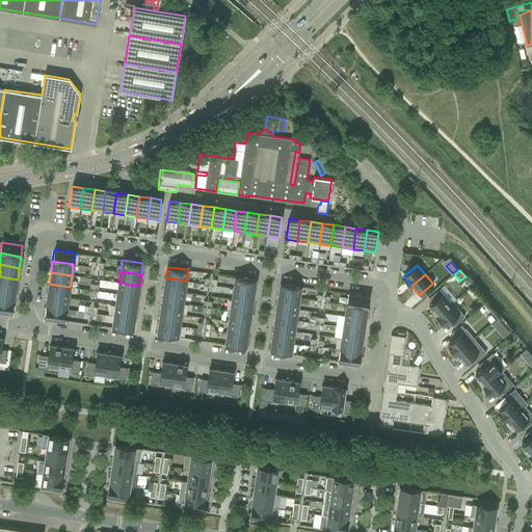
[(18,280),(0,276),(0,288),(16,290),(18,280)]
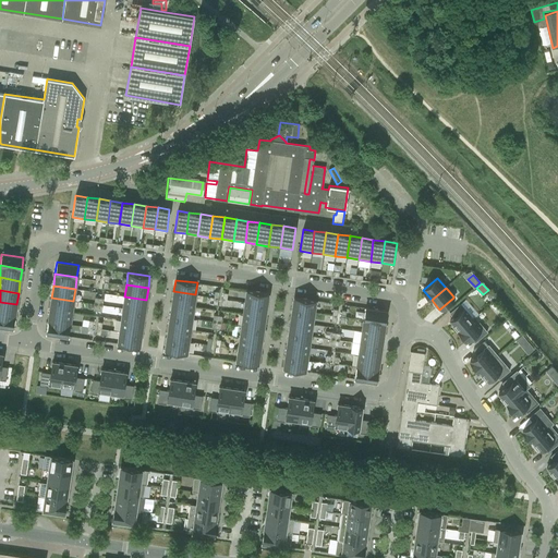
[(245,302),(266,305),(268,293),(246,290),(245,302)]
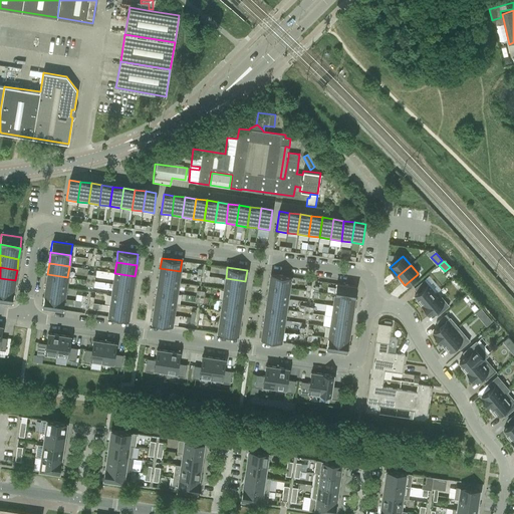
[(180,271),(160,268),(159,279),(178,282),(180,271)]
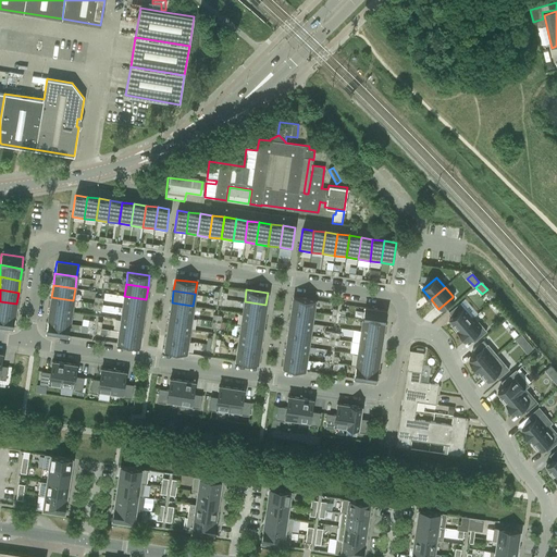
[(146,299),(124,296),(123,308),(144,311),(146,299)]
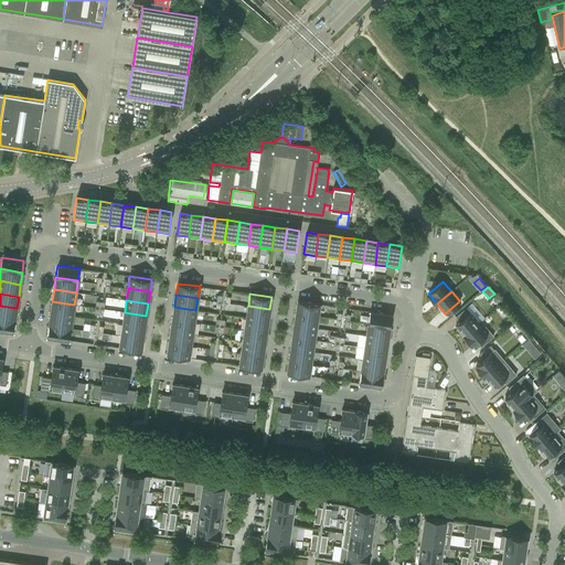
[(51,313),(73,317),(74,305),(52,301),(51,313)]
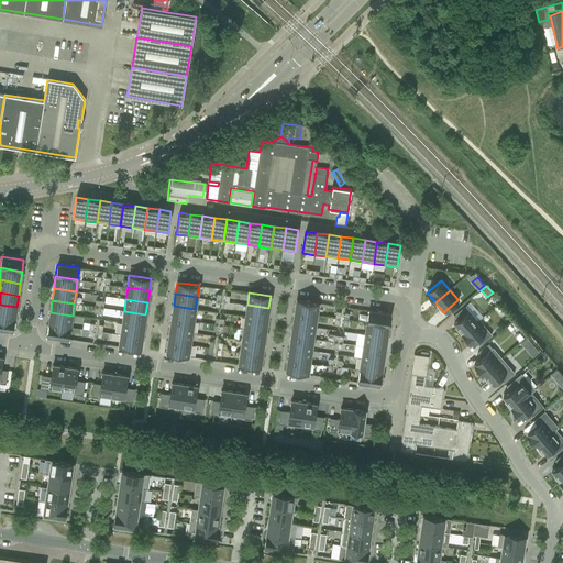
[(295,311),(317,315),(318,304),(296,300),(295,311)]
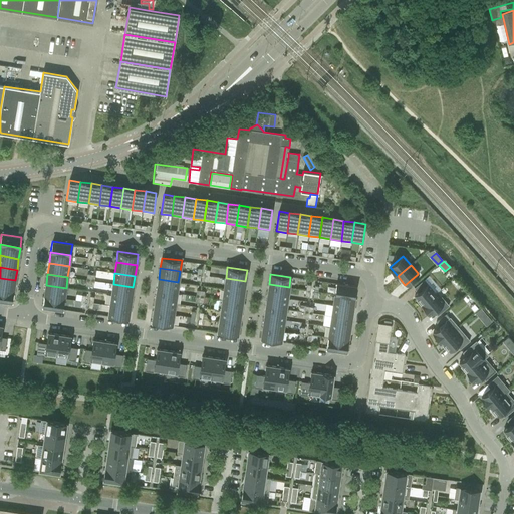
[(0,289),(13,291),(15,280),(0,278),(0,289)]
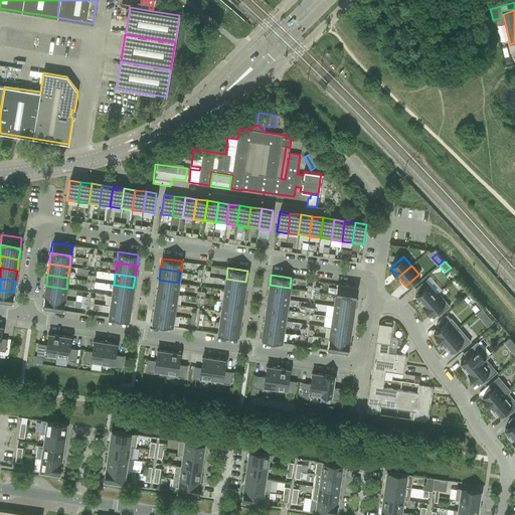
[(245,282),(226,279),(224,290),(244,293),(245,282)]
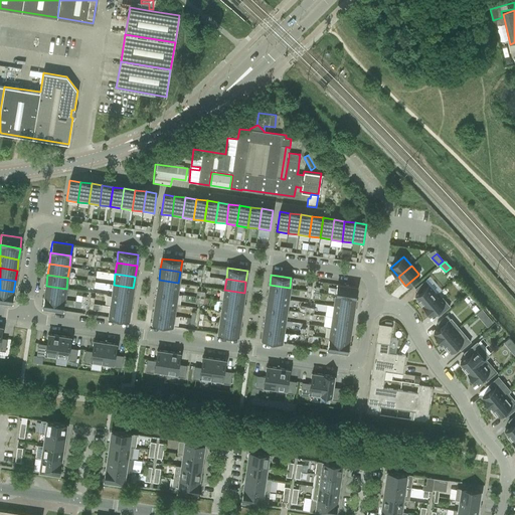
[(178,283),(159,280),(157,291),(177,294),(178,283)]
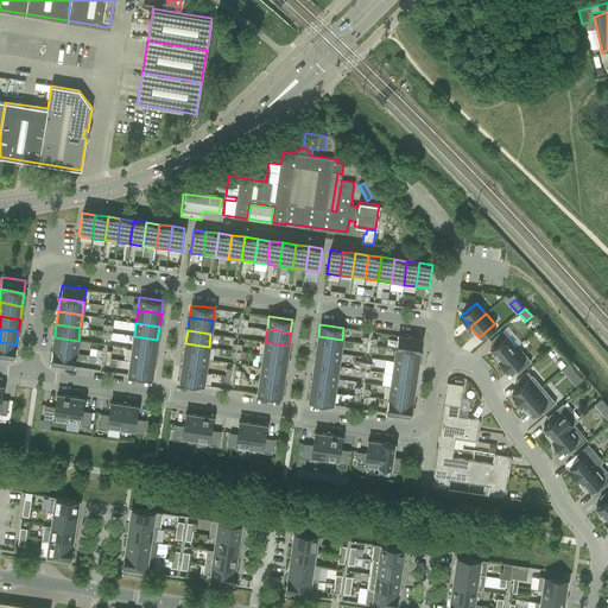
[(514,348),(517,346),(514,347),(501,331),(489,341),(494,346),(494,347),(491,350),(499,360),(499,361),(514,348)]
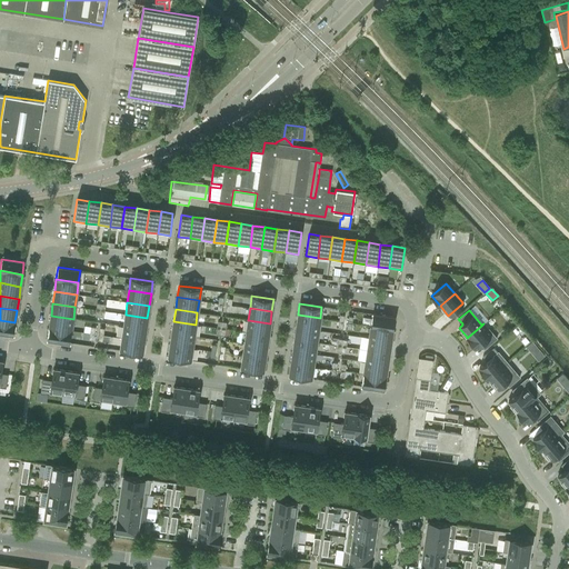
[(370,326),(392,329),(395,317),(372,313),(370,326)]
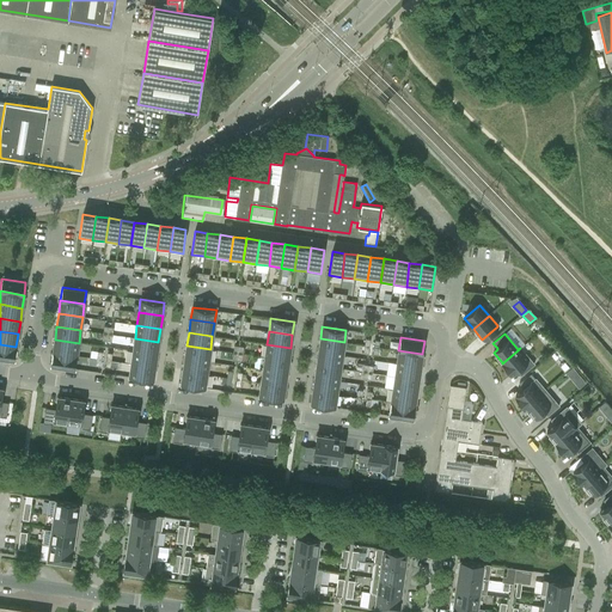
[(133,352),(157,354),(158,342),(135,338),(133,352)]
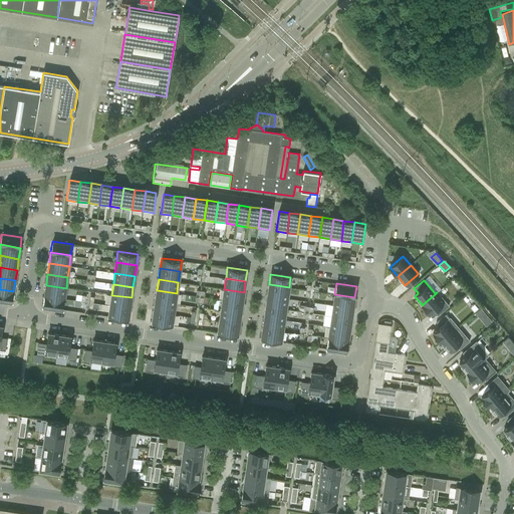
[(289,287),(269,284),(267,295),(287,298),(289,287)]
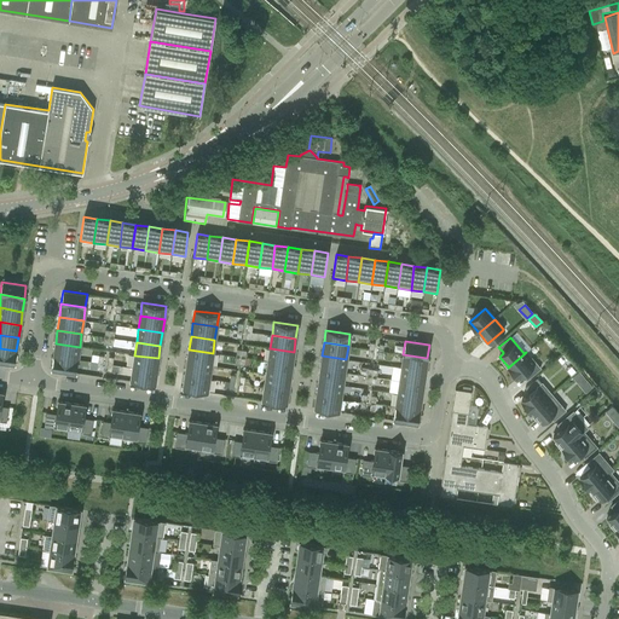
[(53,357),(77,360),(80,347),(56,343),(53,357)]
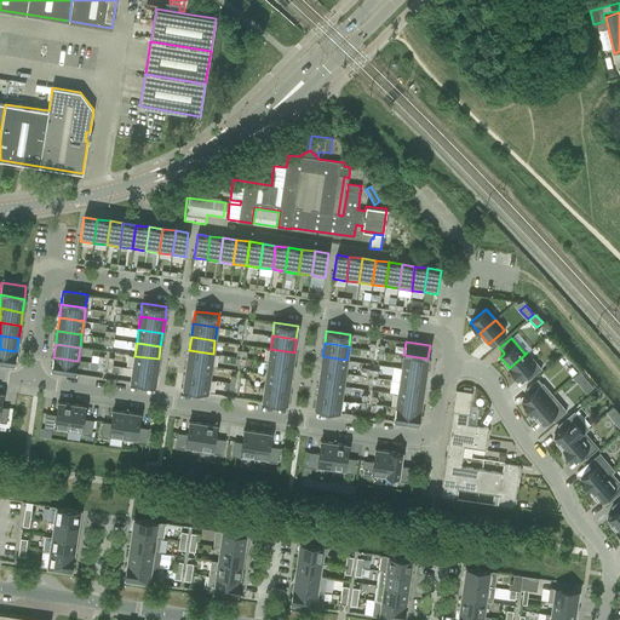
[(16,351),(0,349),(0,362),(15,365),(16,351)]
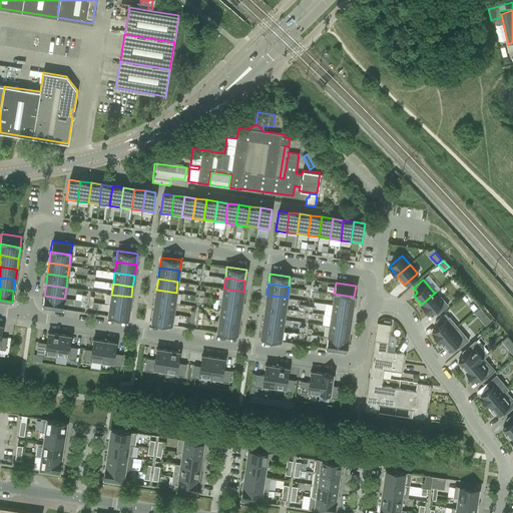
[(221,300),(241,303),(243,292),(223,289),(221,300)]
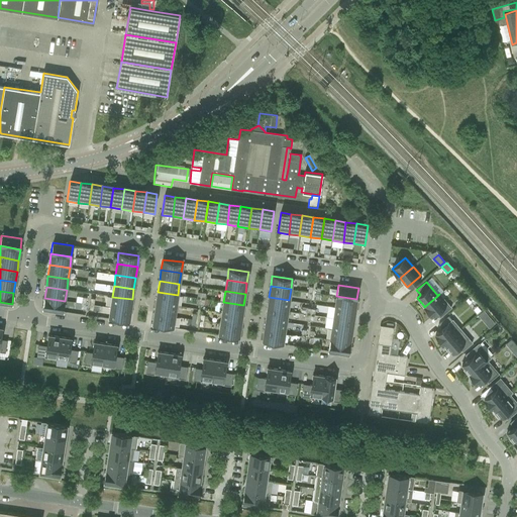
[(156,303),(176,306),(178,295),(158,292),(156,303)]
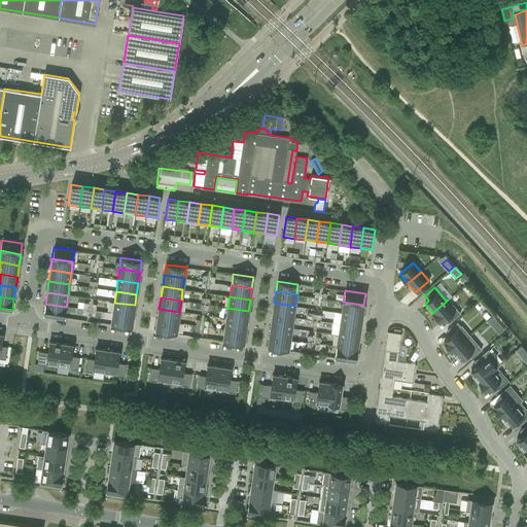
[(448,300),(446,302),(432,313),(438,319),(441,322),(445,319),(449,323),(460,314),(448,300)]
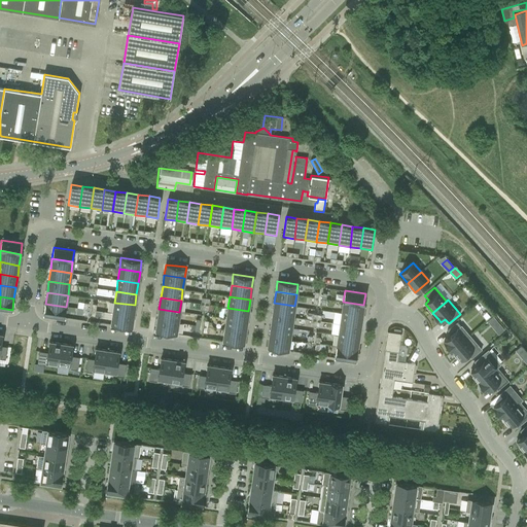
[(363,305),(343,302),(342,313),(362,316),(363,305)]
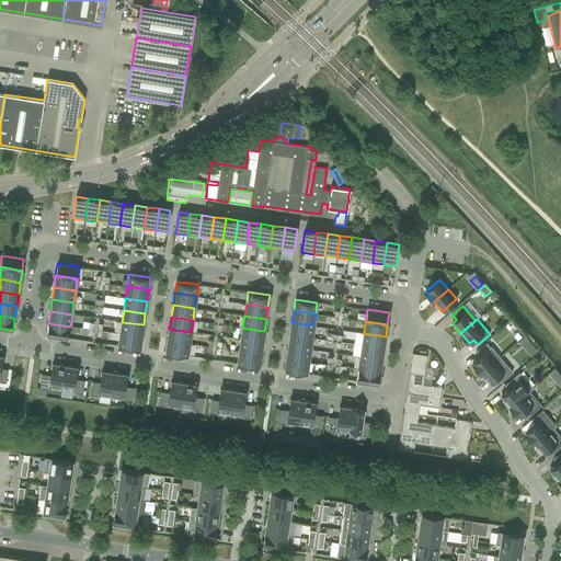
[(119,333),(141,336),(144,324),(122,322),(119,333)]
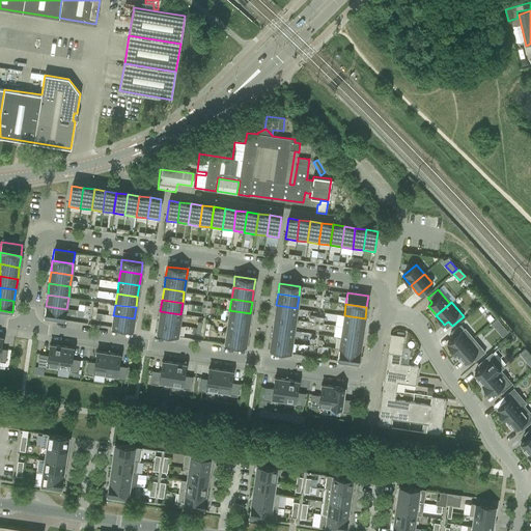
[(275,316),(296,319),(297,308),(276,305),(275,316)]
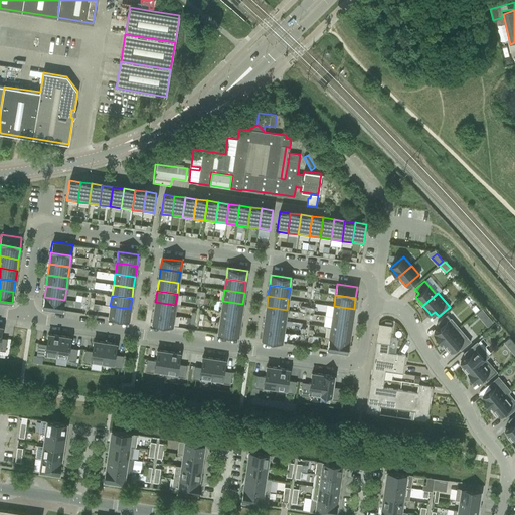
[(64,300),(44,297),(42,308),(62,311),(64,300)]
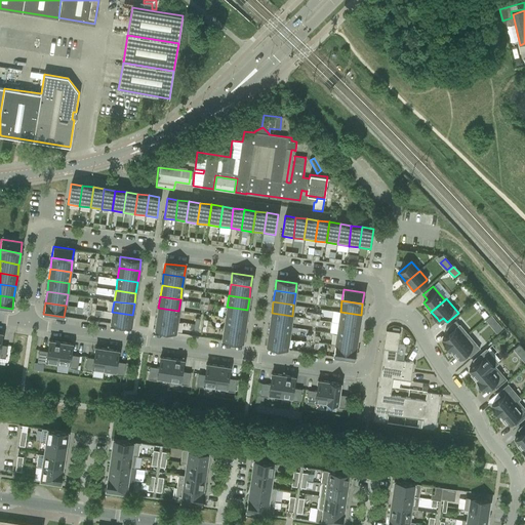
[(226,318),(246,321),(247,310),(227,307),(226,318)]
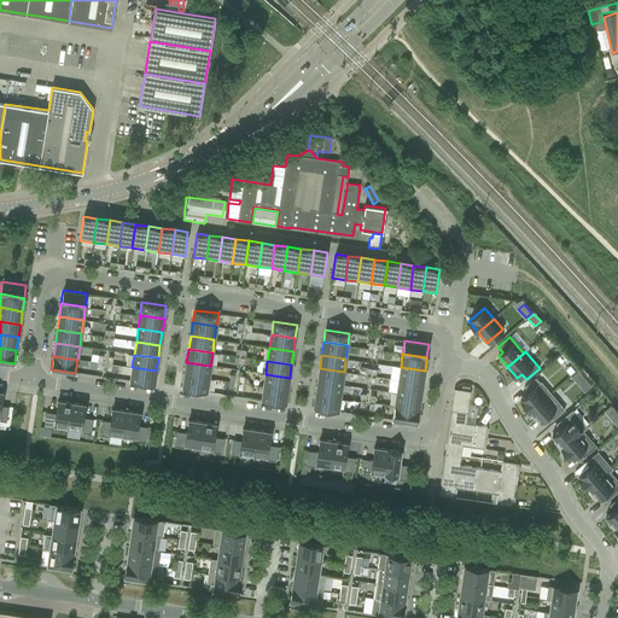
[(210,366),(186,362),(185,375),(209,379),(210,366)]
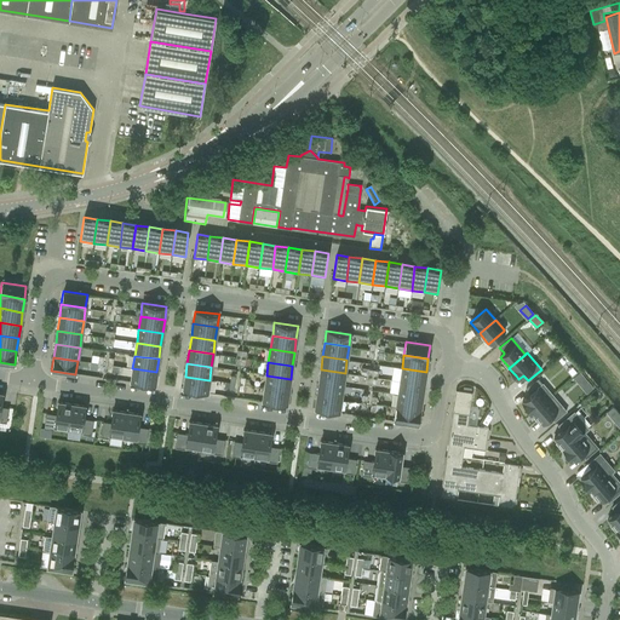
[(156,372),(132,368),(131,382),(155,385),(156,372)]
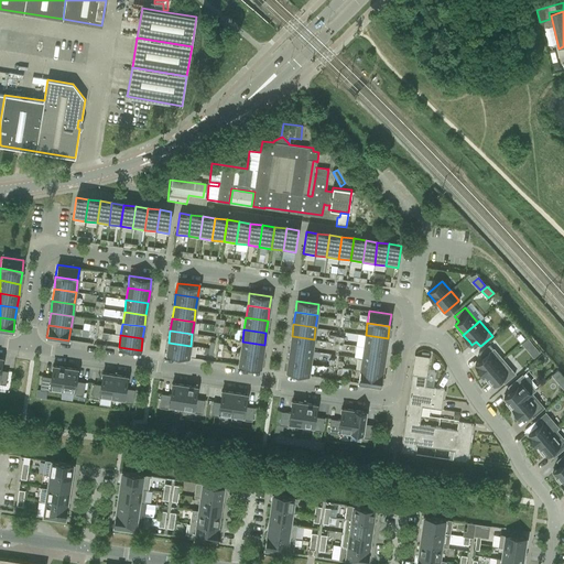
[(388,338),(366,335),(364,347),(386,350),(388,338)]
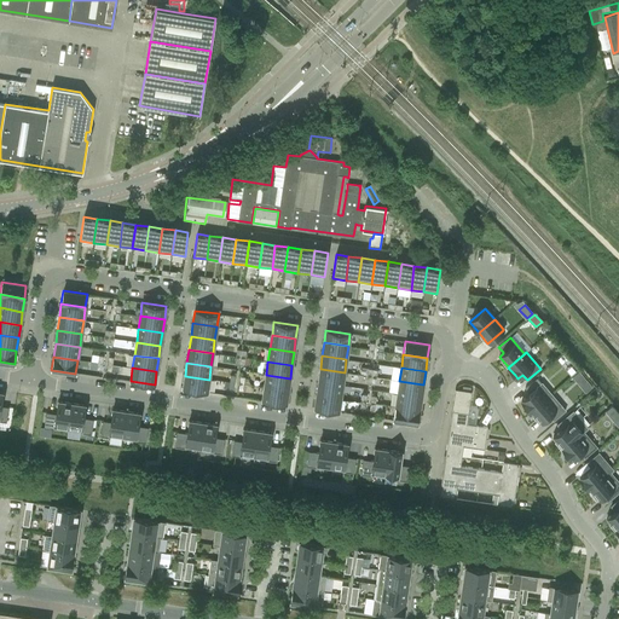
[(318,382),(342,386),(345,372),(320,369),(318,382)]
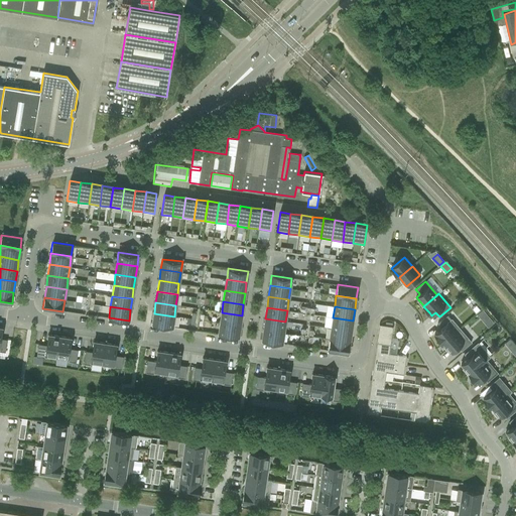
[(220,324),(240,326),(242,315),(222,312),(220,324)]
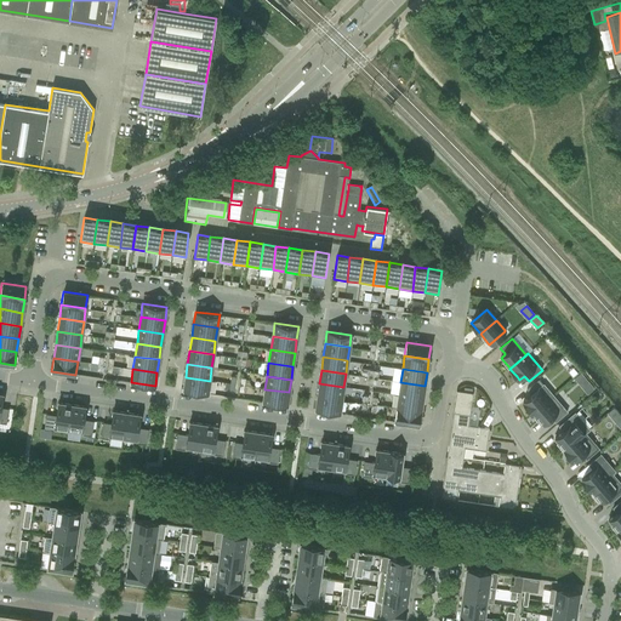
[(210,381),(186,377),(183,391),(208,394),(210,381)]
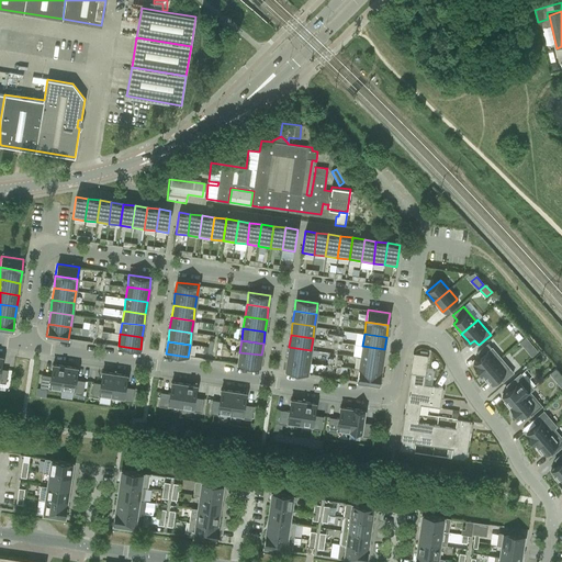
[(384,349),(362,346),(360,358),(382,361),(384,349)]
